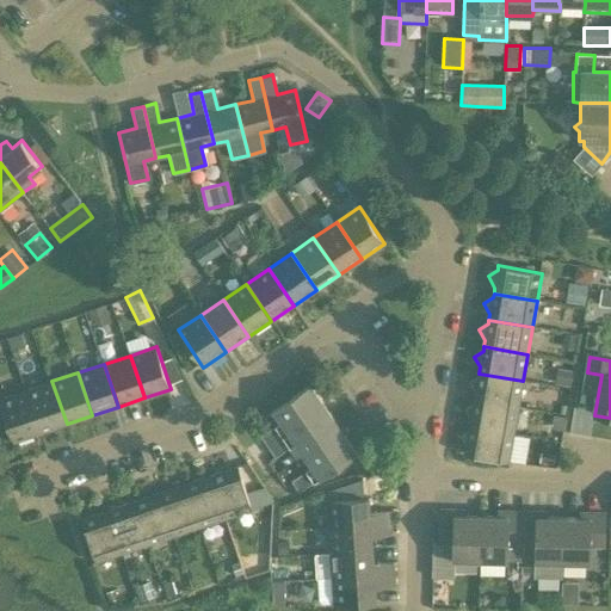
[(523,381),(479,374),(477,378),(469,383),(475,394),(474,400),(518,408),(523,381)]
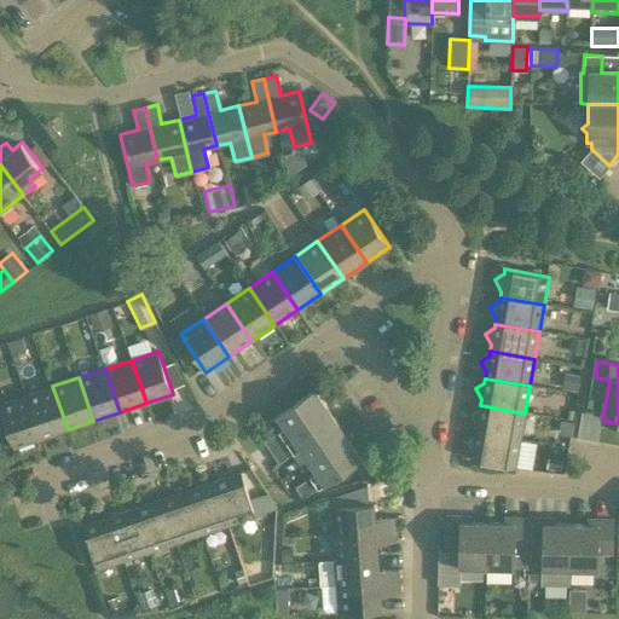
[(68,429),(52,386),(27,395),(41,439),(68,429)]
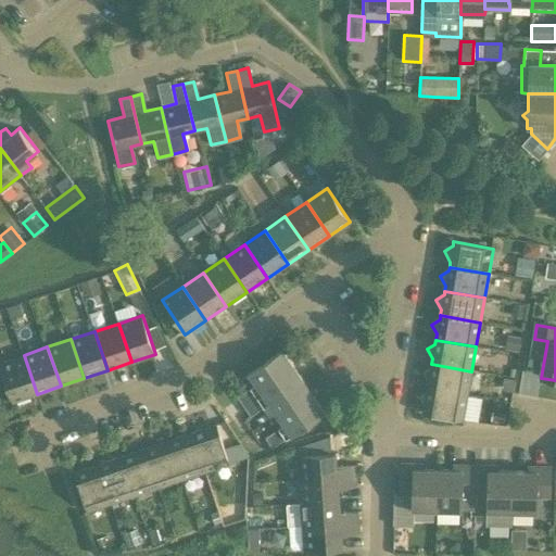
[(243,407),(297,370),(281,350),(248,374),(255,384),(237,397),(243,407)]
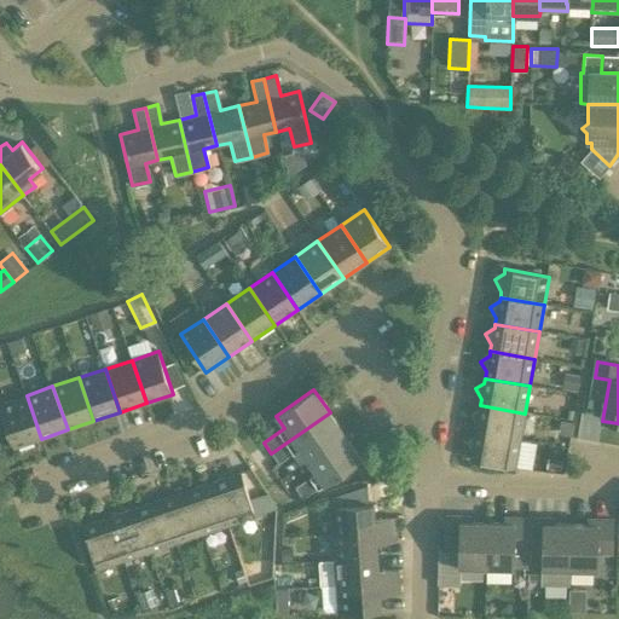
[(41,439),(27,395),(0,404),(0,405),(15,447),(41,439)]
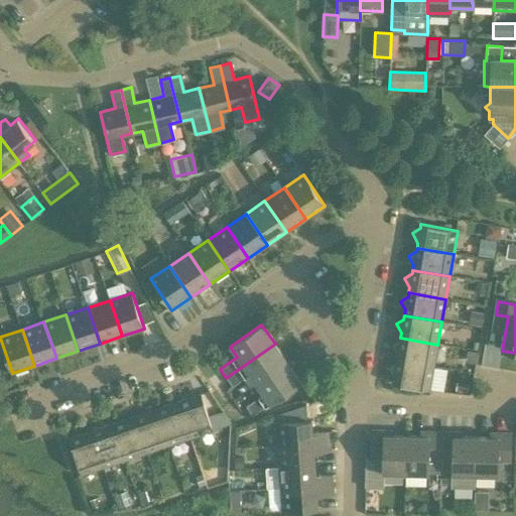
[(396,361),(433,367),(437,345),(400,338),(400,342),(393,347),(397,355),(396,361)]
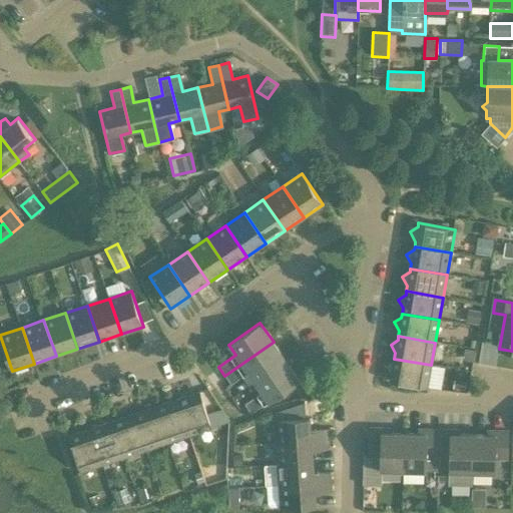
[(254,383),(287,361),(274,342),(224,376),(230,385),(248,373),(254,383)]
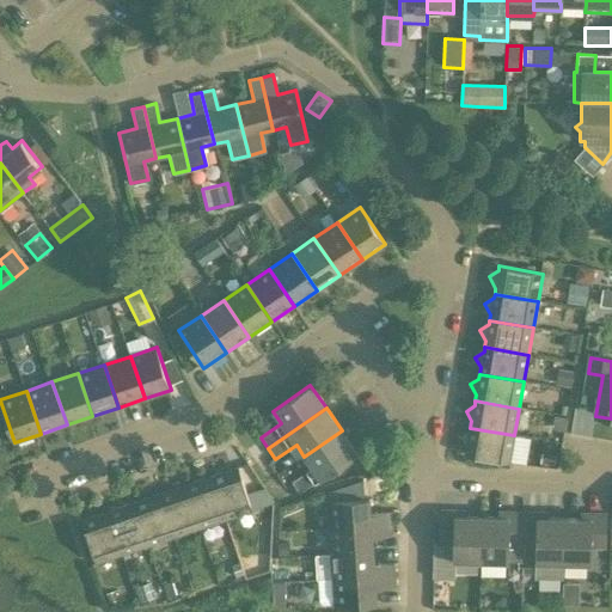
[(514,435),(470,428),(470,432),(460,438),(466,447),(465,456),(509,463),(514,435)]
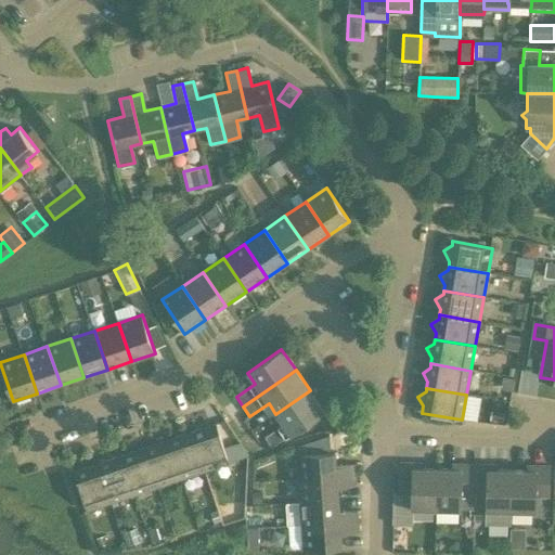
[(275,414),(283,425),(265,438),(271,448),(324,411),(310,390),(275,414)]
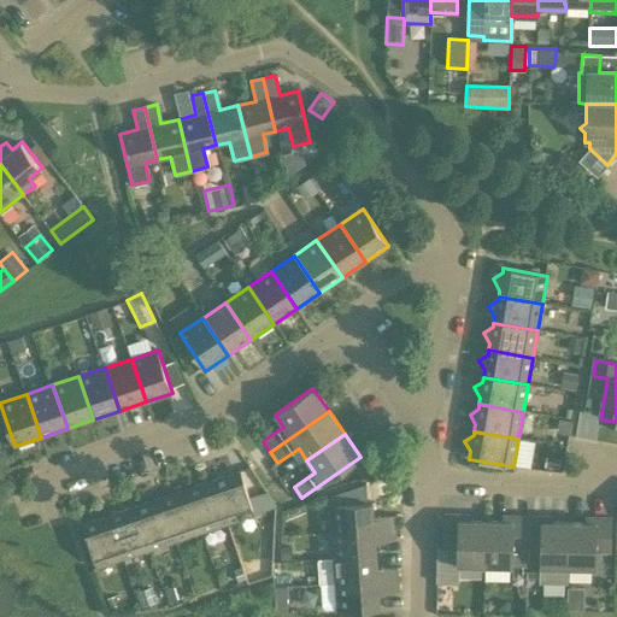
[(228,524),(254,515),(240,471),(213,481),(228,524)]
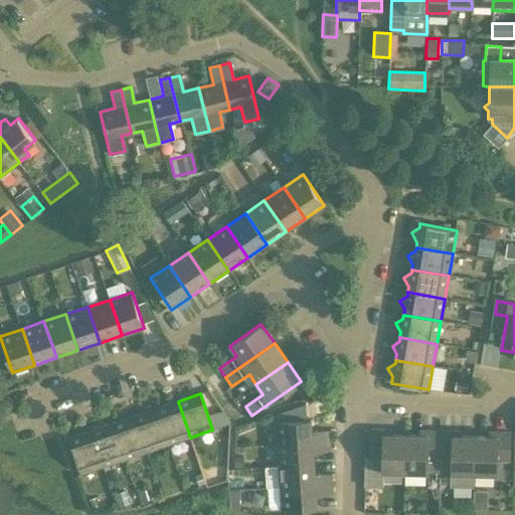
[(190,438),(178,401),(156,408),(169,445),(190,438)]
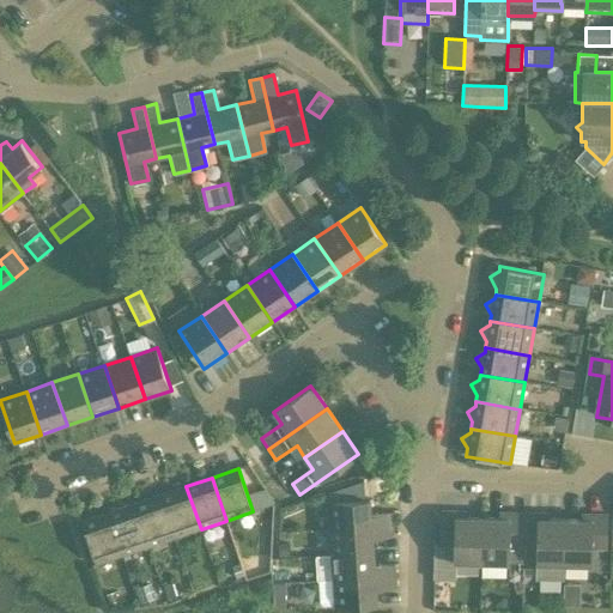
[(327,492),(328,503),(364,501),(363,480),(327,492)]
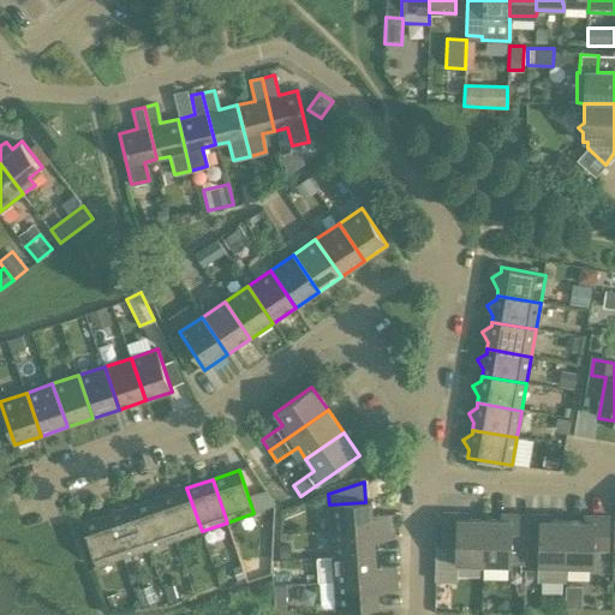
[(202,531),(186,488),(161,497),(175,539),(202,531)]
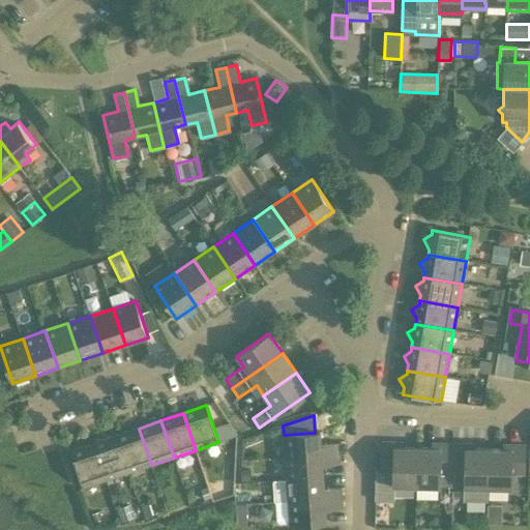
[(151,465),(139,429),(116,436),(128,473),(151,465)]
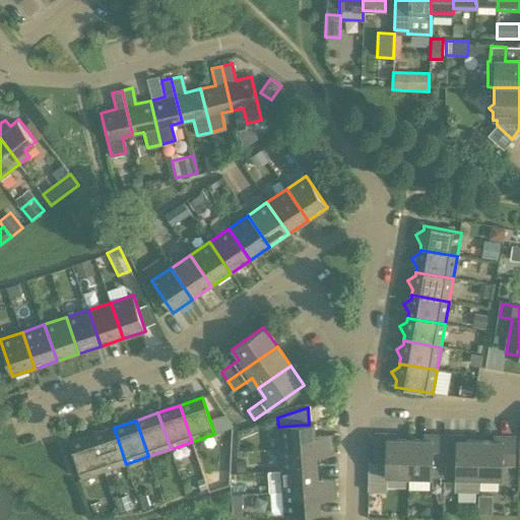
[(278,427),(279,449),(332,445),(331,435),(314,437),(313,424),(278,427)]
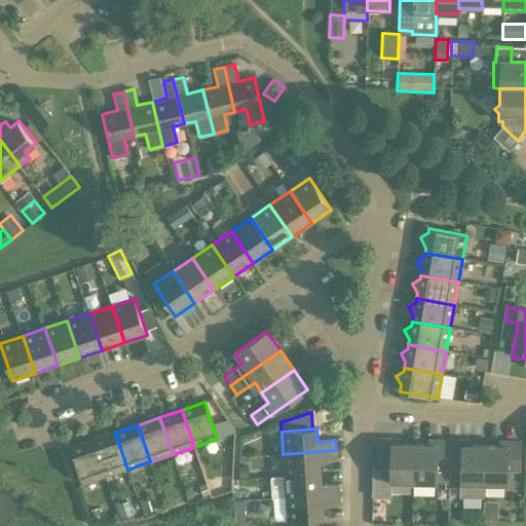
[(106,477),(127,470),(115,433),(92,440),(106,477)]
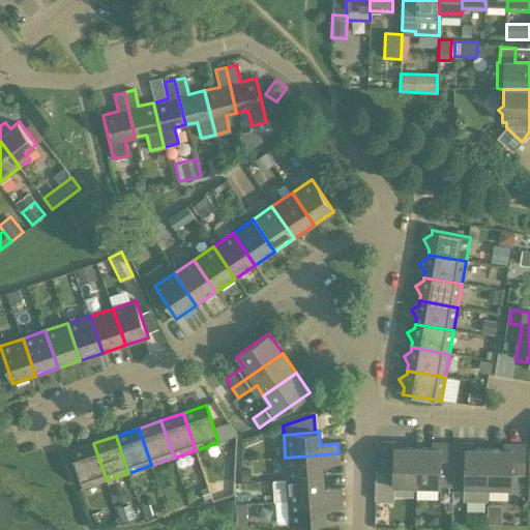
[(392,486),(416,486),(417,448),(394,448),(394,442),(381,441),(380,471),(393,472),(392,486)]
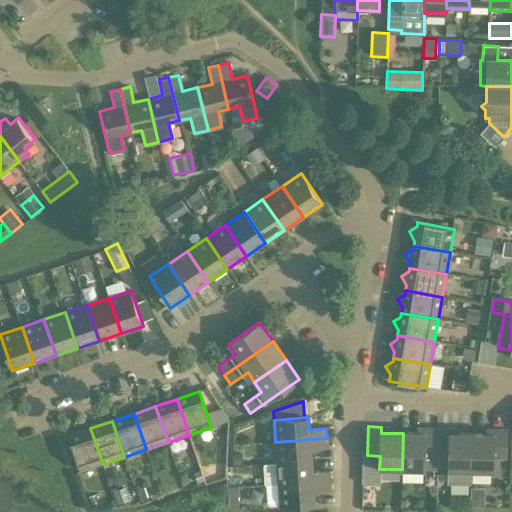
[(103,464),(90,428),(68,436),(80,472),(103,464)]
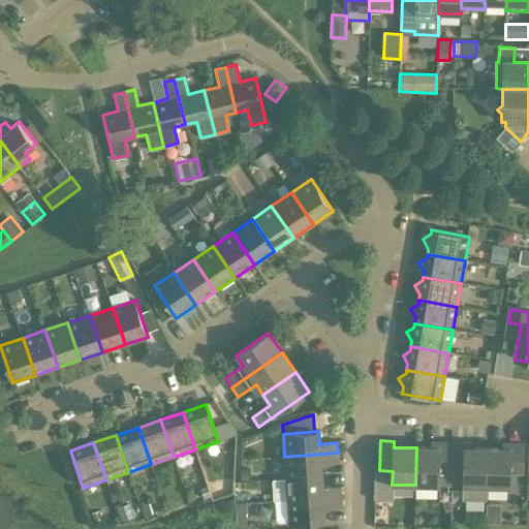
[(431,447),(416,447),(415,485),(436,485),(438,486),(439,472),(452,472),(452,442),(439,442),(439,447),(431,447)]
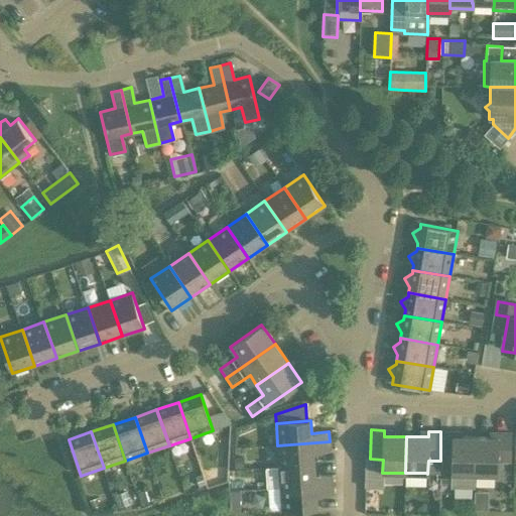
[(475,487),(475,475),(476,437),(462,437),(454,437),(454,431),(440,431),(440,461),(453,461),(453,474),(453,487),(475,487)]
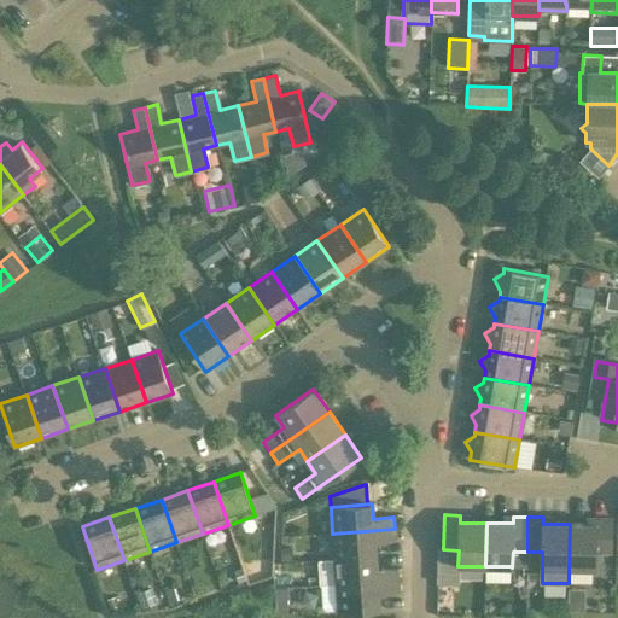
[(570,524),(569,569),(595,569),(595,553),(611,553),(612,518),(596,518),(596,525),(570,524)]
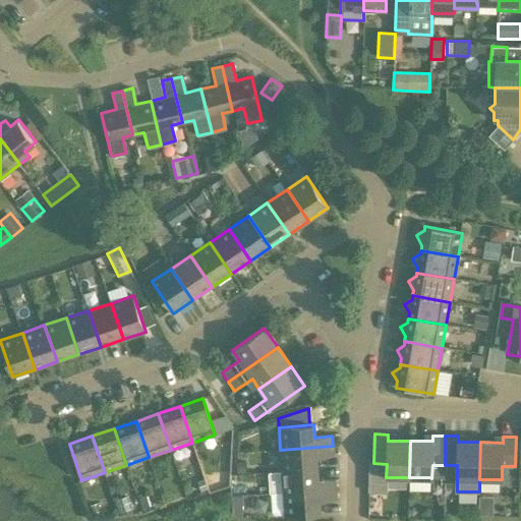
[(280,450),(282,472),(316,469),(315,457),(333,456),(333,446),(280,450)]
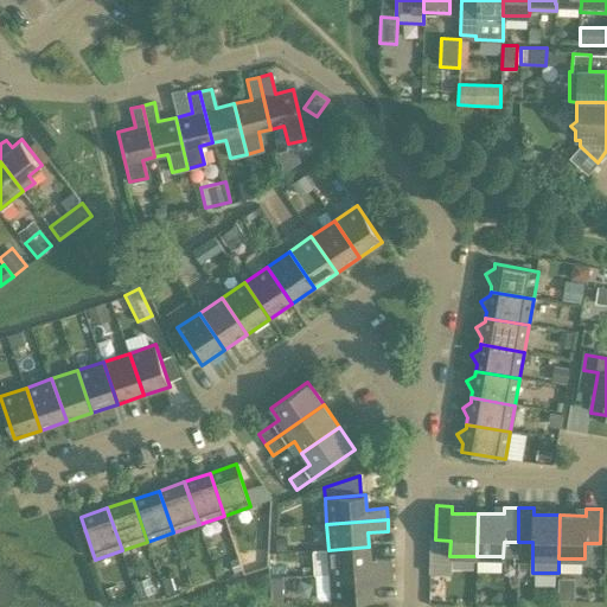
[(315,576),(390,572),(390,560),(370,561),(369,547),(328,550),(314,550),(315,576)]
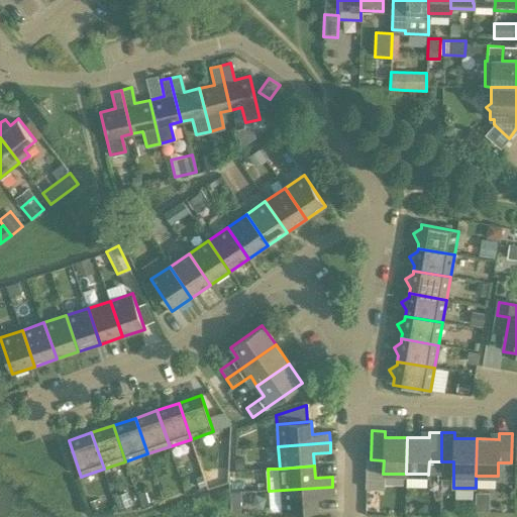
[(316,498),(333,497),(332,487),(269,491),(270,508),(273,510),(283,509),(283,513),(317,510),(316,498)]
